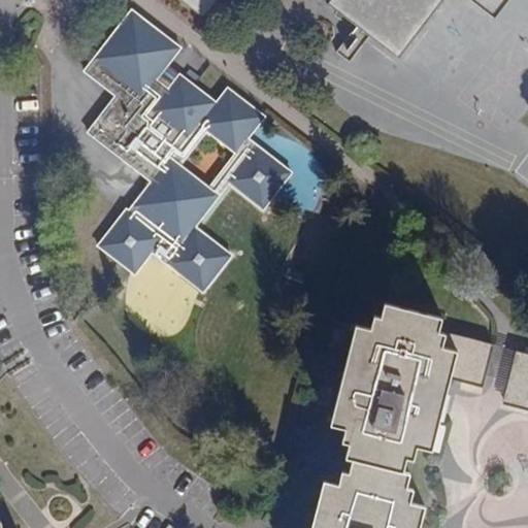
[(329,0),(327,3),(397,58),(442,0),(176,0),(201,20),(217,0),(329,0)]
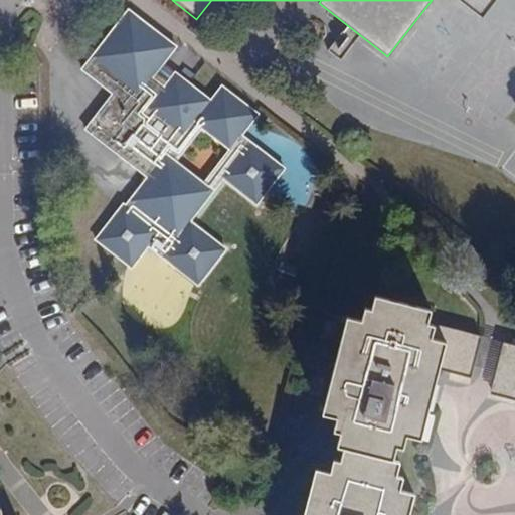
[(128,11),(115,27),(159,64),(174,44),(128,11)]
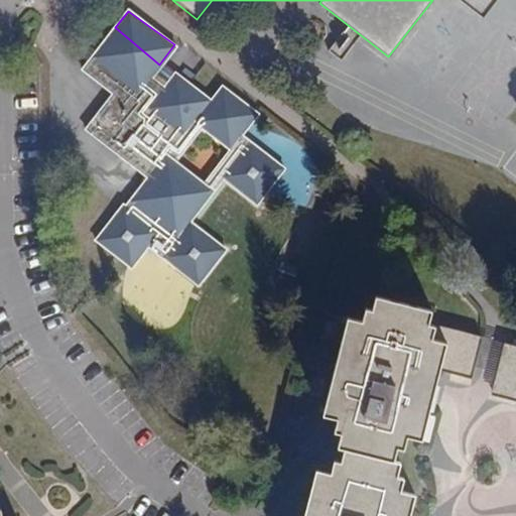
[(233,128),(172,76),(162,89),(149,78),(159,65),(115,27),(84,69),(114,93),(88,129),(146,177),(125,207),(123,206),(97,240),(130,265),(151,239),(168,252),(166,255),(199,280),(225,246),(190,219),(225,173),(258,199),(285,166),(233,128)]
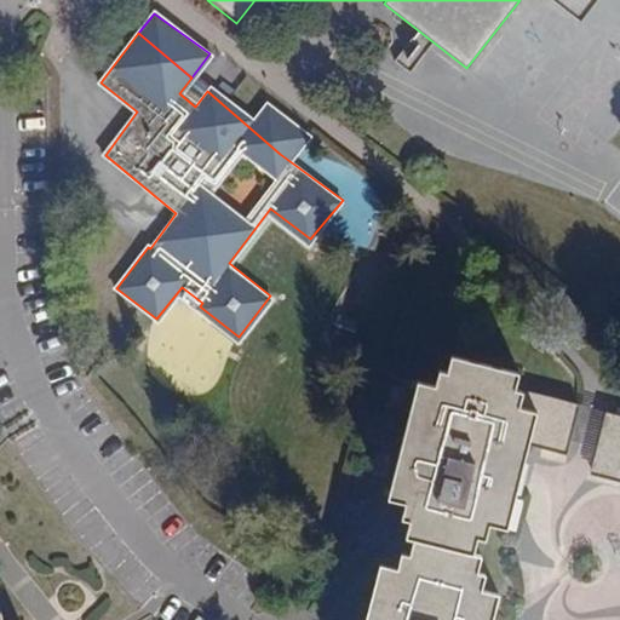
[(212,84),(207,91),(280,154),(343,200),(343,199),(291,158),(310,131),(270,101),(258,116),(212,84)]
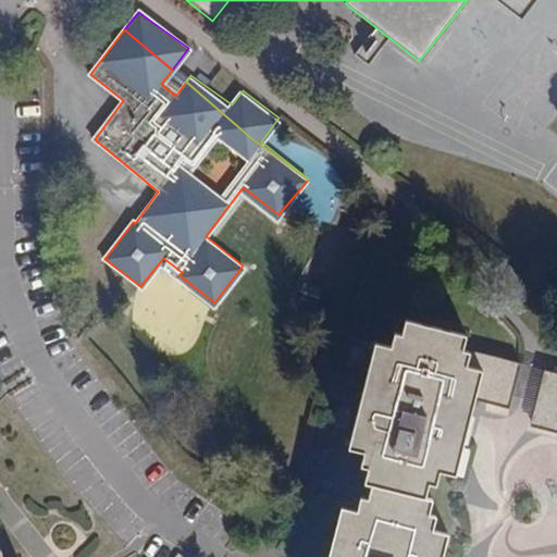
[(366,467),(362,483),(368,484),(424,497),(428,483),(435,484),(440,469),(447,471),(463,409),(471,410),(474,398),(482,400),(493,356),(462,348),(465,333),(405,318),(401,334),(391,331),(388,344),(382,343),(373,373),(366,372),(363,385),(371,386),(364,405),(359,404),(355,417),(362,419),(355,448),(361,450),(358,466),(366,467)]
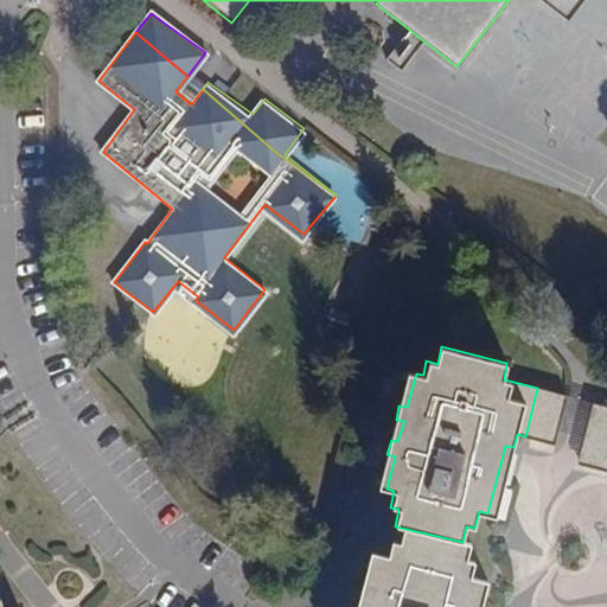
[(407,371),(398,406),(407,407),(416,374),(407,371)]
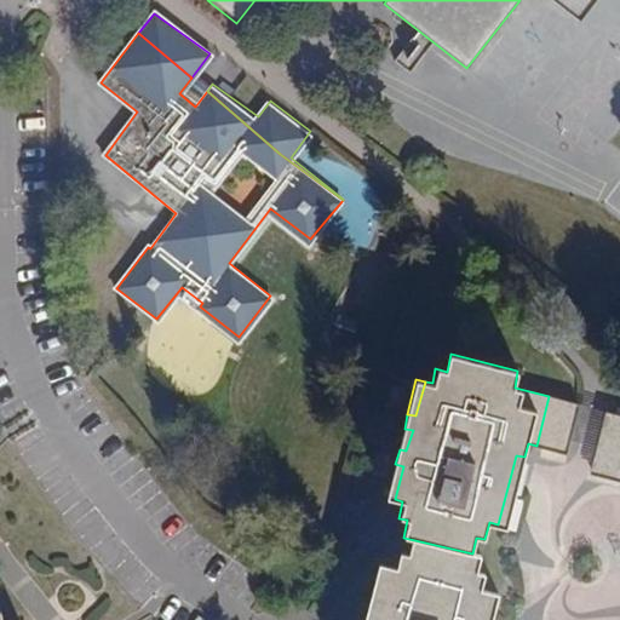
[(579,403),(549,396),(537,446),(566,454),(579,403)]
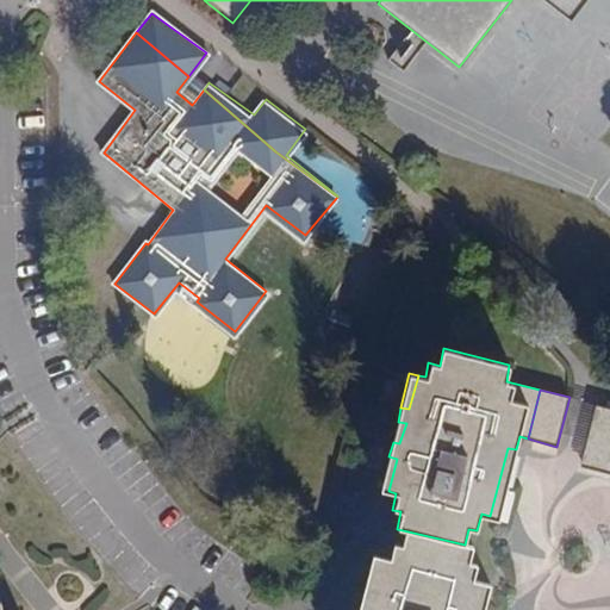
[(609,406),(596,403),(582,462),(609,470),(609,406)]
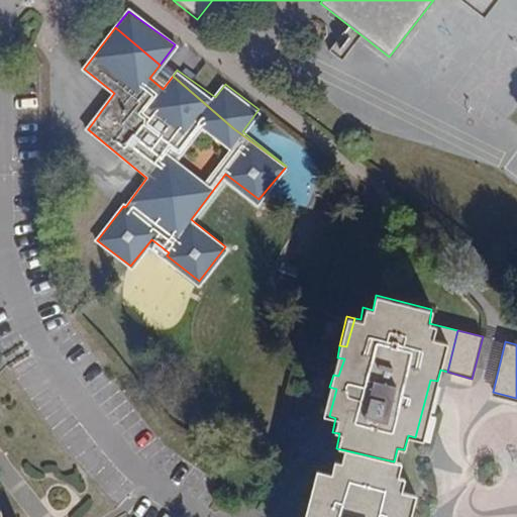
[(337,357),(333,375),(338,376),(344,358),(337,357)]
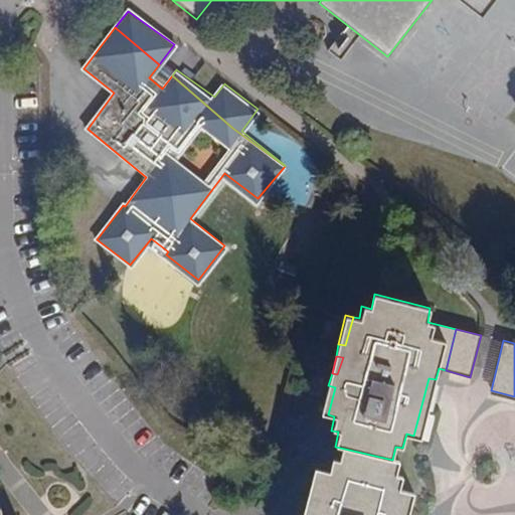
[(421,437),(436,379),(428,378),(413,436),(421,437)]
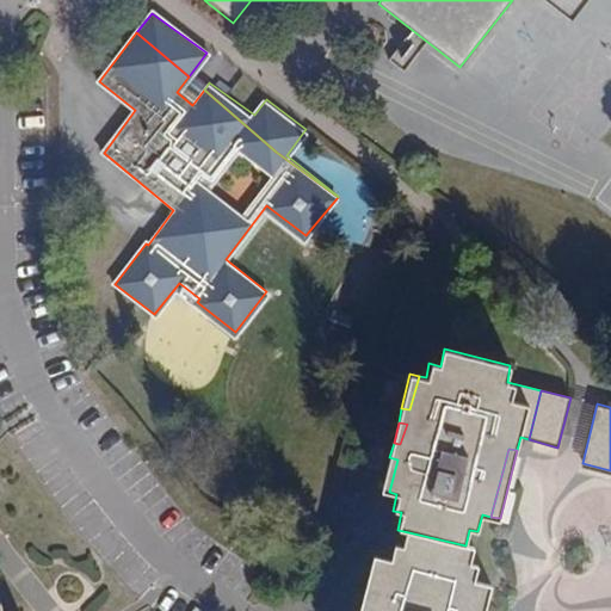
[(381,489),(389,492),(397,460),(389,457),(381,489)]
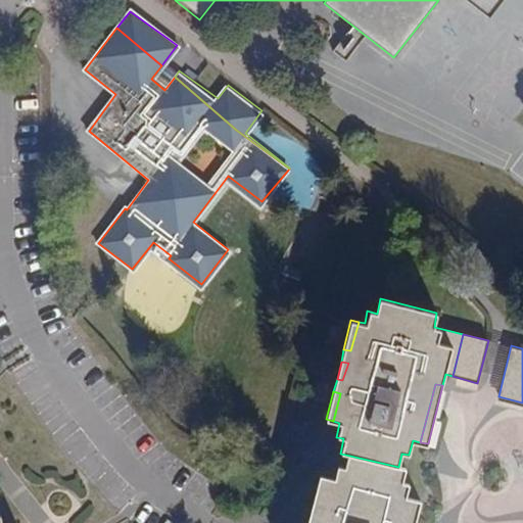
[(403,482),(407,469),(398,467),(345,455),(344,470),(336,468),(333,480),(326,479),(319,506),(313,504),(306,522),(409,522),(415,500),(407,496),(410,484),(403,482)]
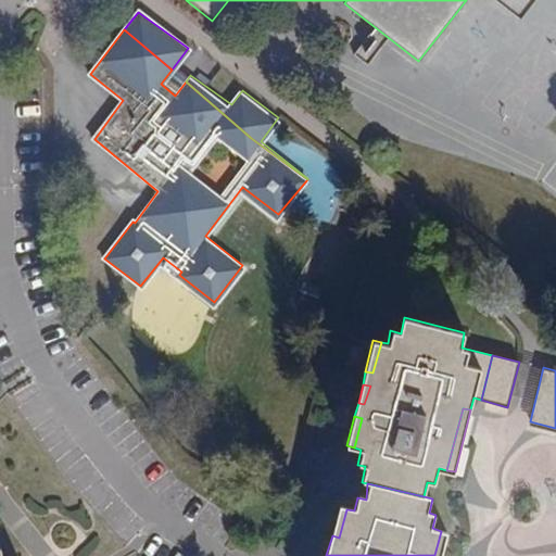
[(339,506),(332,535),(339,538),(346,509),(339,506)]
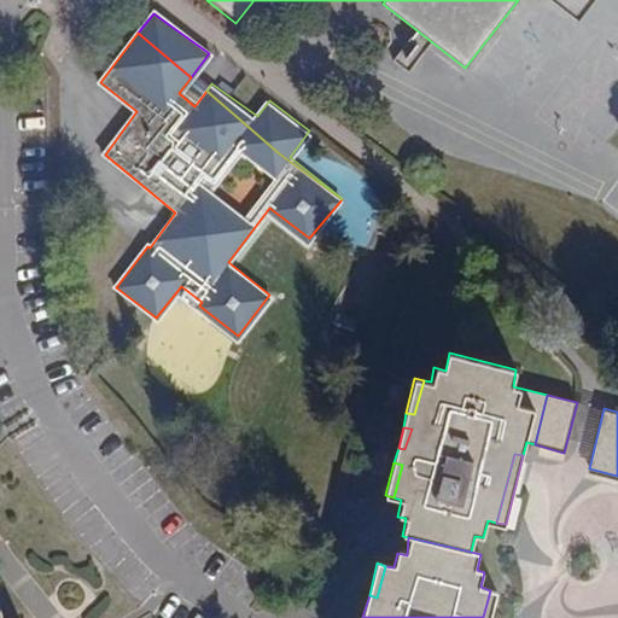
[(489,617),(496,592),(490,590),(483,617),(489,617)]
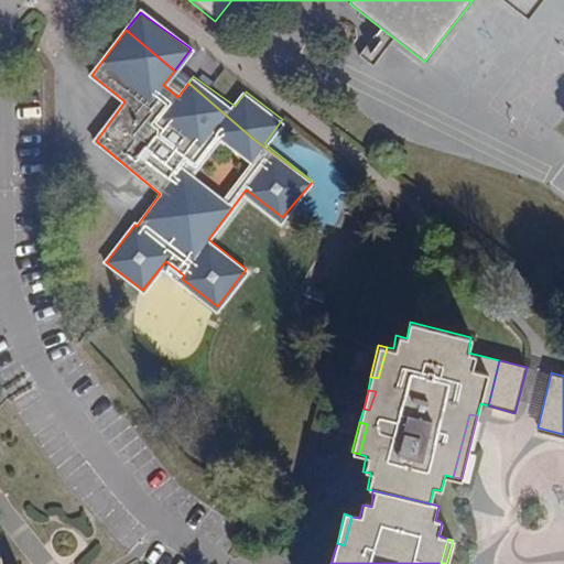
[(449,563),(455,541),(453,540),(446,563),(449,563)]
